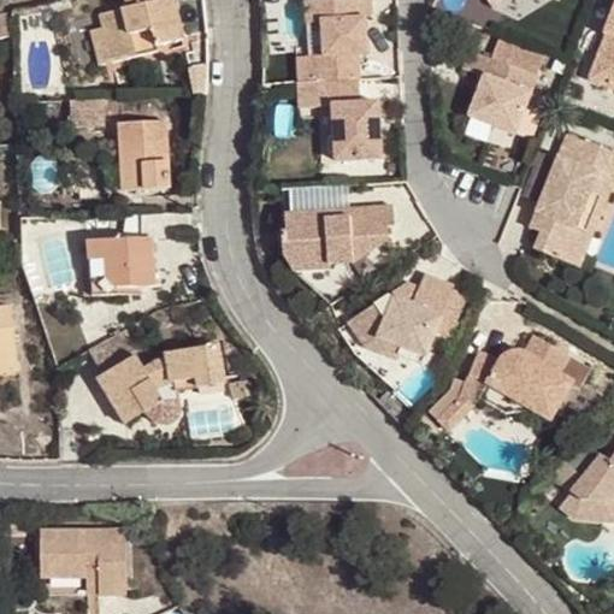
[(125,0),(127,5),(99,12),(102,25),(111,59),(158,48),(157,42),(182,36),(172,0),(125,0)]
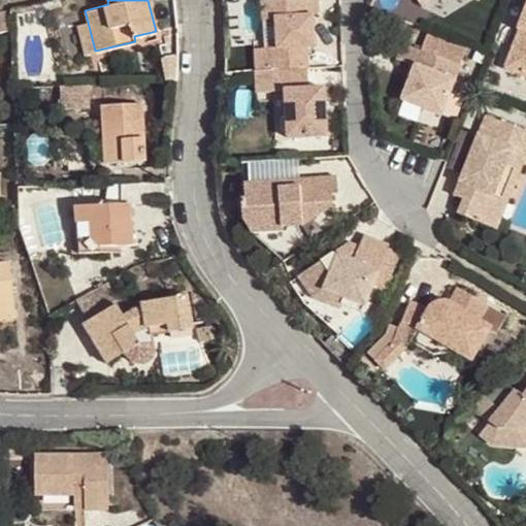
[(304,44),(311,44),(308,0),(260,0),(261,19),(274,18),(276,46),(268,46),(269,68),(305,66),(304,44)]
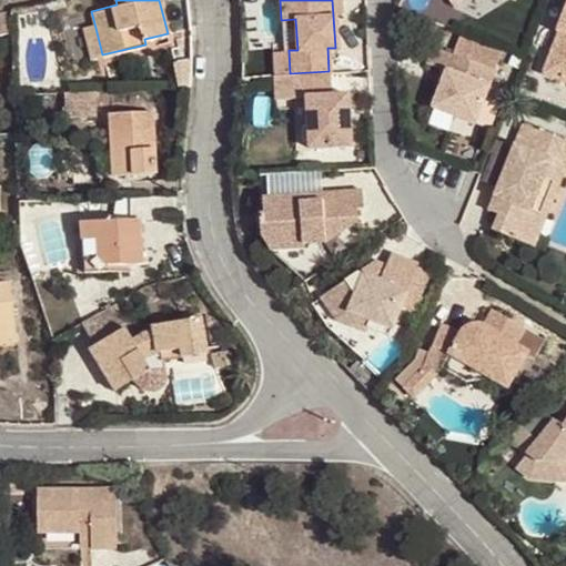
[(565,3),(556,30),(558,30),(545,66),(548,73),(565,80),(565,3)]
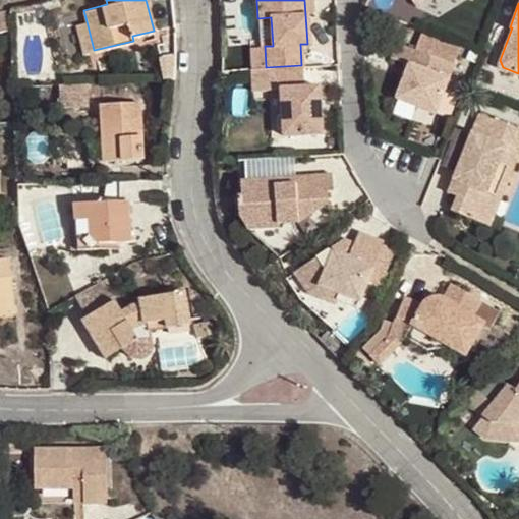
[(85,53),(94,50),(87,21),(78,23),(85,53)]
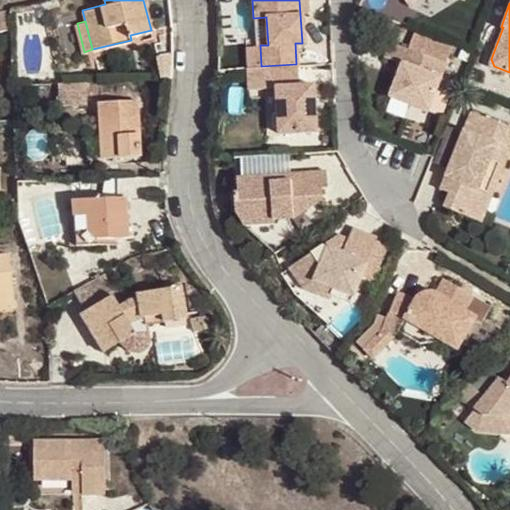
[(426,109),(445,61),(431,56),(438,37),(415,28),(408,47),(389,39),(383,54),(401,61),(398,67),(401,68),(399,75),(396,74),(388,94),(426,109)]
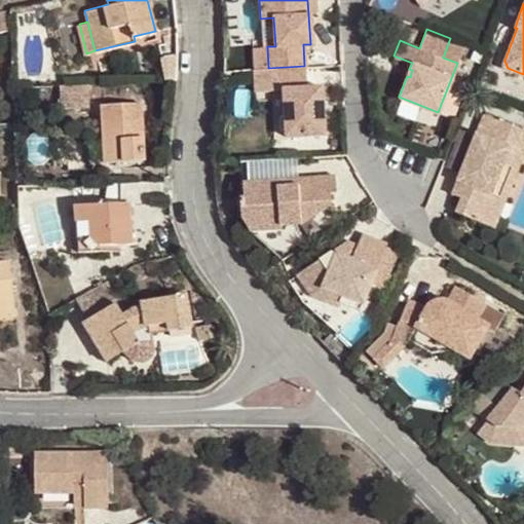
[(253,69),(268,68),(267,46),(251,47),(253,69)]
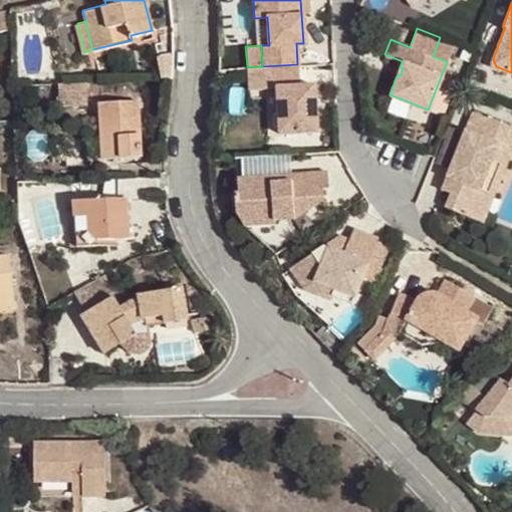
[(454,60),(462,64),(468,52),(459,48),(454,60)]
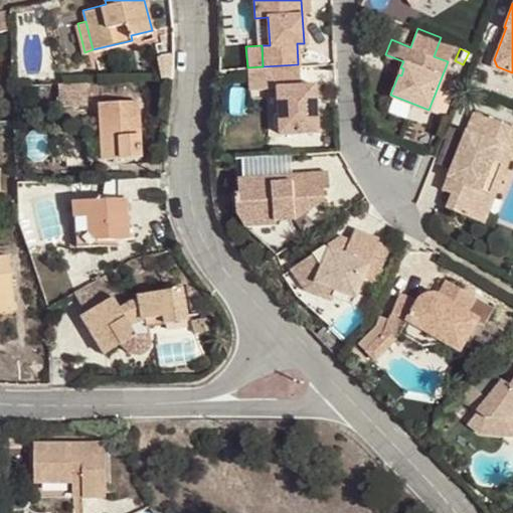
[(317,131),(314,84),(299,86),(298,64),(263,66),(247,67),(248,89),(277,88),(279,133),(317,131)]
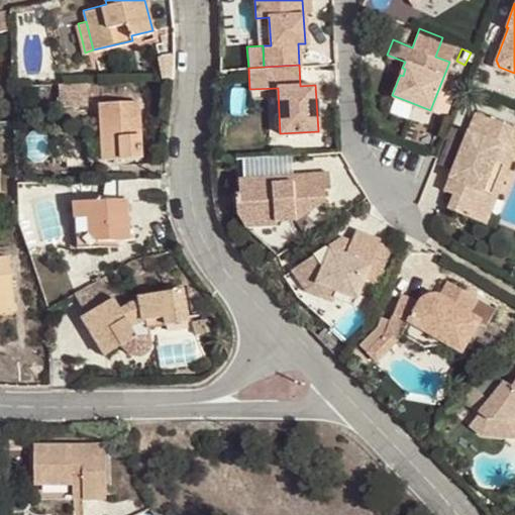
[(83,101),(83,81),(60,82),(61,102),(83,101)]
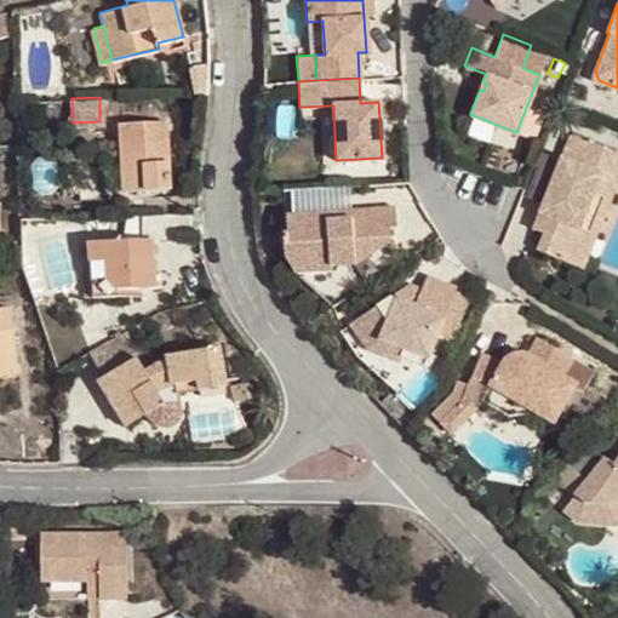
[(170,188),(167,119),(121,120),(124,161),(114,161),(115,189),(170,188)]
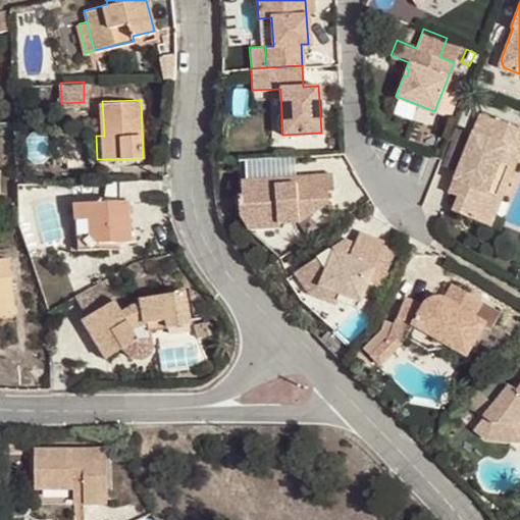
[(518,152),(519,147),(519,128),(479,113),(453,178),(457,180),(452,194),(456,196),(451,210),(488,225),(501,197),(486,192),(504,147),(518,152)]
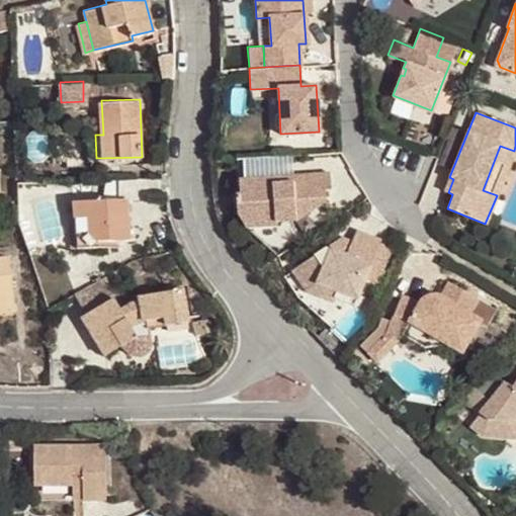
[(483,190),(497,195),(514,151),(500,146),(483,190)]
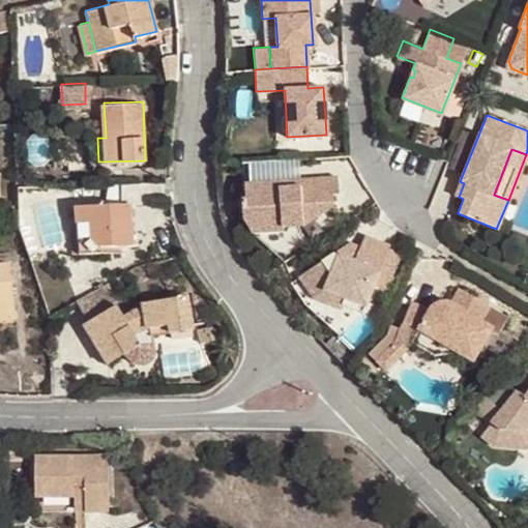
[(338,193),(336,175),(296,178),(297,185),(280,186),(279,180),(243,182),(244,198),(241,199),(242,220),(251,233),(282,231),(282,227),(301,225),(332,205),(331,194),(338,193)]
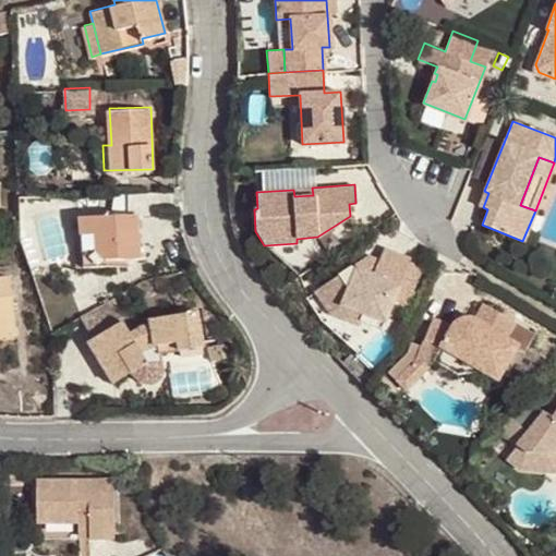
[(479,205),(483,207),(488,193),(484,191),(479,205)]
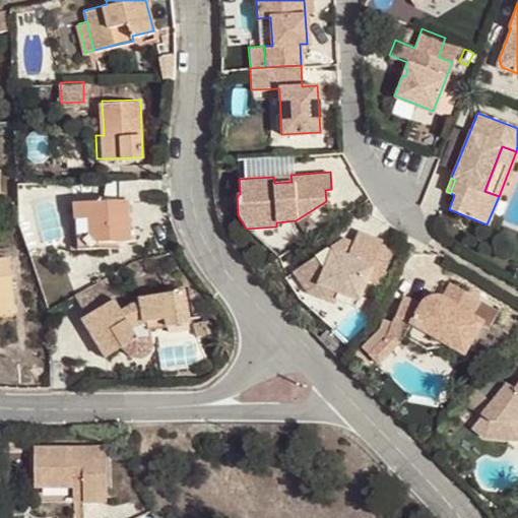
[(126,198),(72,201),(74,218),(68,219),(69,248),(129,245),(126,198)]
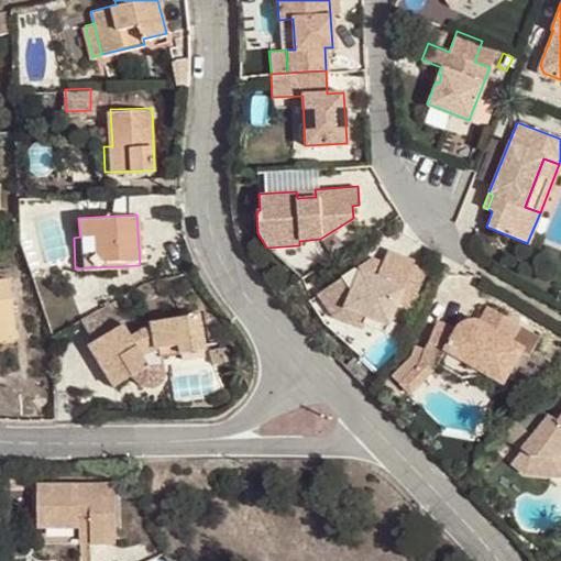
[(386,327),(413,261),(385,250),(382,261),(378,266),(365,261),(309,298),(328,326),(360,354),(386,327)]
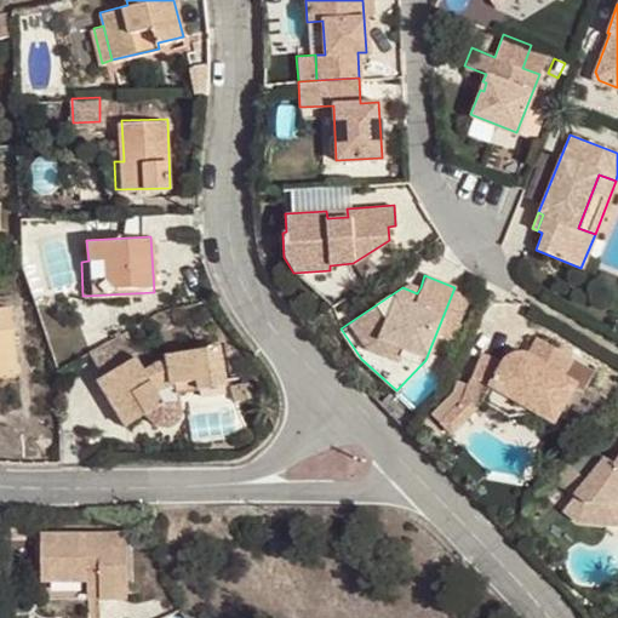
[(417,293),(421,287),(408,282),(402,287),(417,293)]
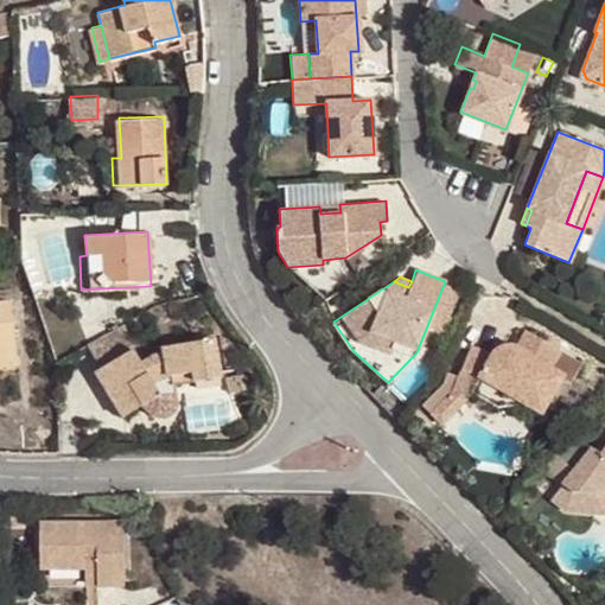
[(0,345),(14,345),(11,301),(0,301),(0,345)]
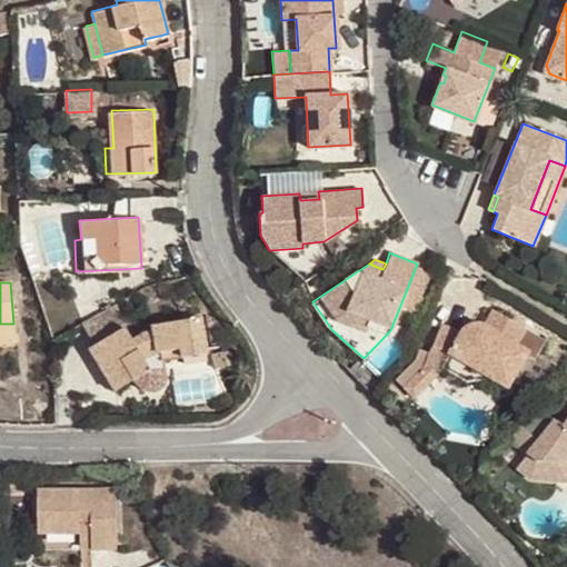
[(88,316),(96,334),(118,324),(110,306),(88,316)]
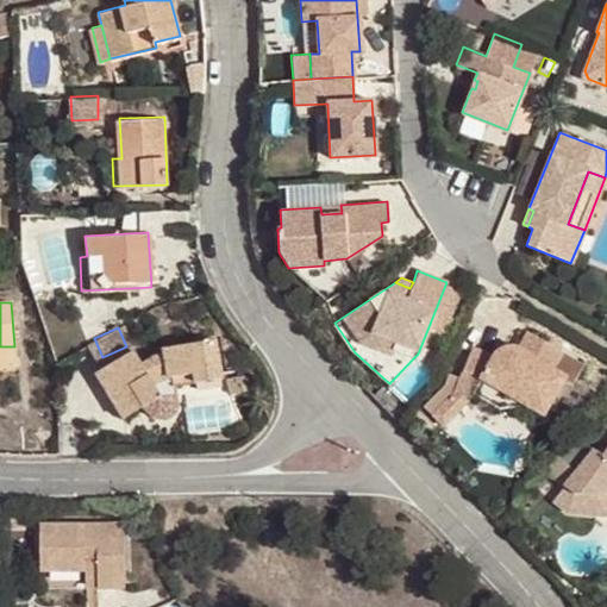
[(550,369),(561,351),(525,330),(514,349),(514,350),(514,351),(514,354),(514,355),(513,356),(512,357),(511,358),(498,363),(493,356),(490,361),(468,352),(456,383),(473,390),(471,393),(498,407),(525,405),(540,413),(562,377),(562,376),(550,369)]
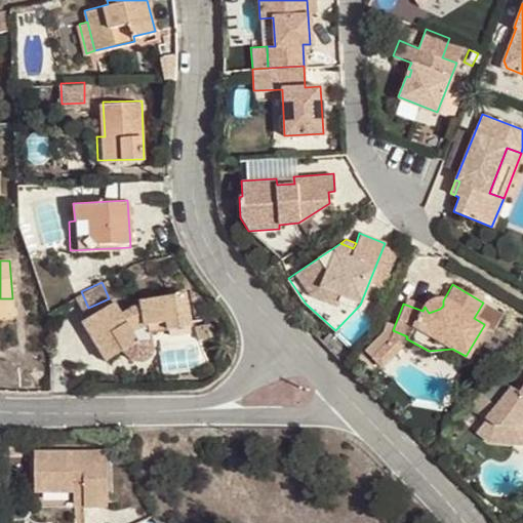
[(113,302),(81,321),(105,360),(121,350),(130,360),(142,361),(151,354),(148,332),(147,324),(165,322),(166,330),(189,326),(184,292),(139,299),(139,305),(130,306),(120,312),(113,302)]
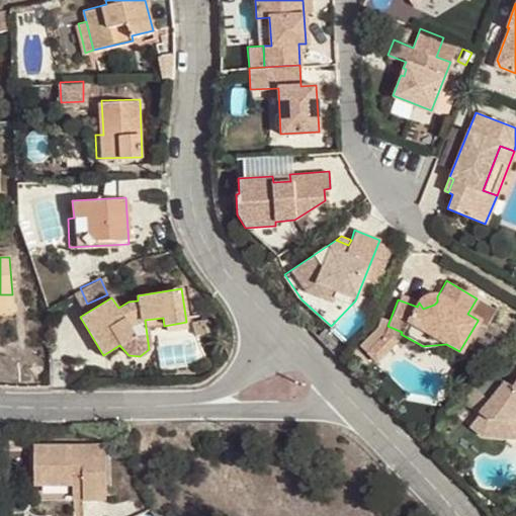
[(0,312),(13,311),(12,294),(0,294),(0,312)]
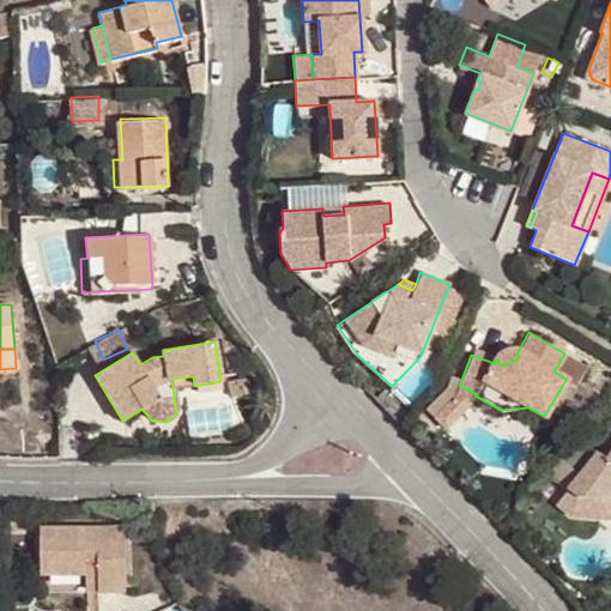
[(518,351),(516,350),(514,349),(509,350),(503,351),(496,358),(501,366),(514,361),(515,360),(516,358),(518,357),(518,356),(518,354),(518,352),(518,351)]
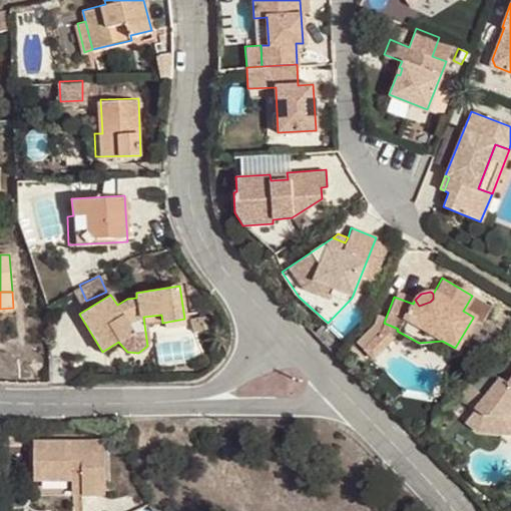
[(413,304),(415,300),(396,293),(394,297),(413,304)]
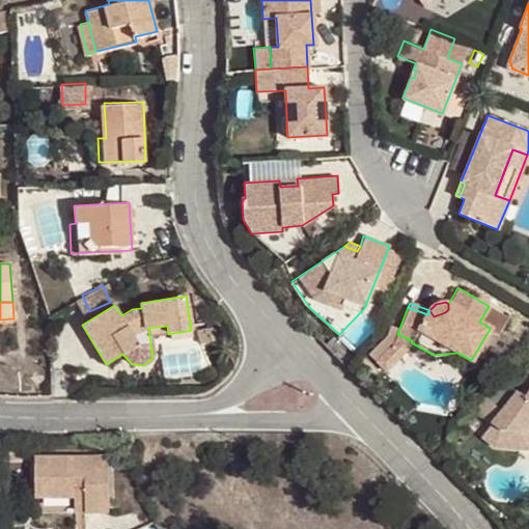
[(167,326),(148,328),(149,336),(168,334),(167,326)]
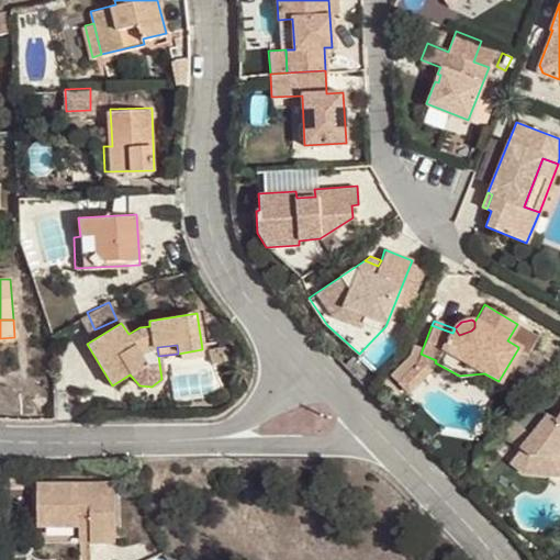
[(435,362),(436,360),(421,354),(416,364),(398,382),(407,392),(432,367),(435,362)]
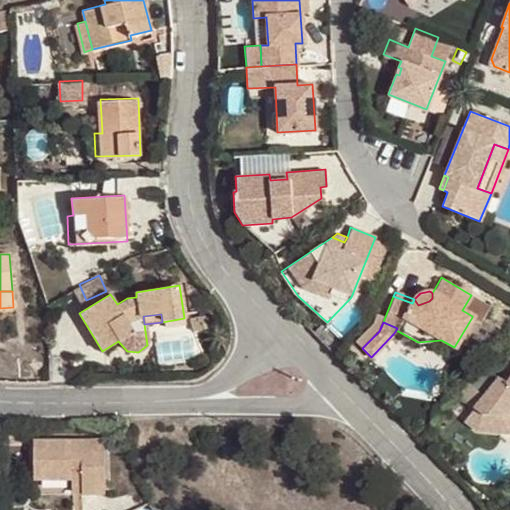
[(509,375),(506,382),(498,377),(462,420),(475,430),(507,432),(509,428),(509,375)]
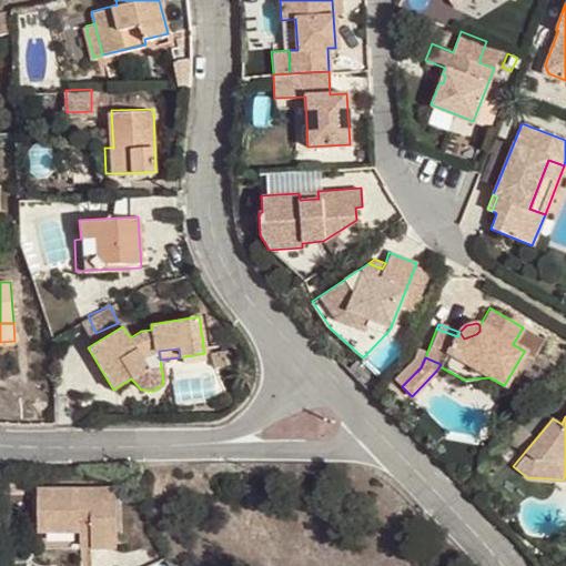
[(36,487),(36,532),(78,532),(89,532),(90,545),(90,547),(114,547),(113,486),(36,487)]
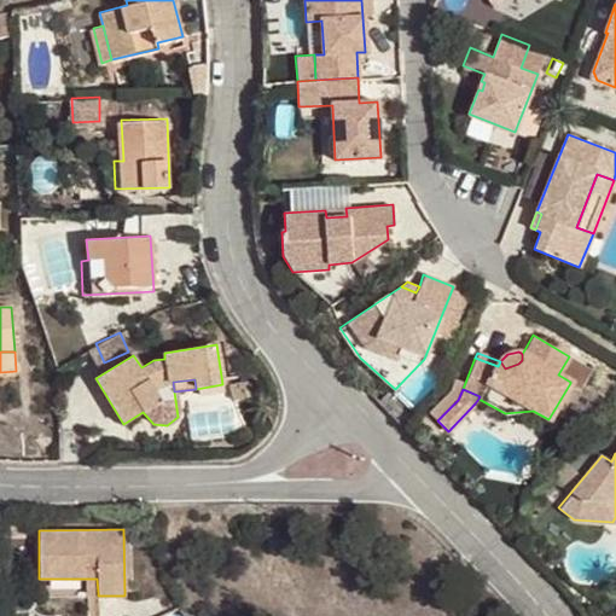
[(98,593),(97,579),(85,579),(86,593),(98,593)]
